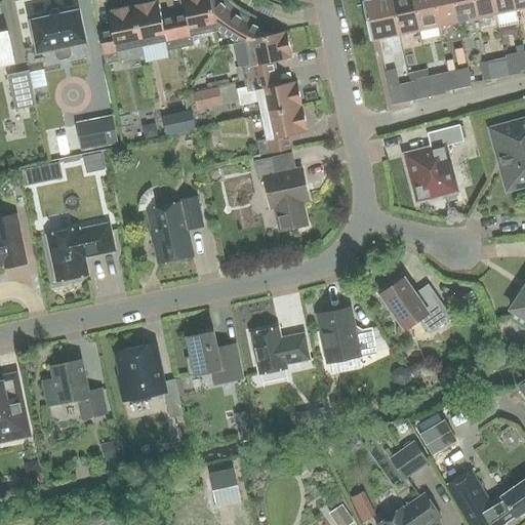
[(182,0),(187,21),(174,23),(179,49),(193,46),(191,37),(215,32),(208,0),(182,0)]
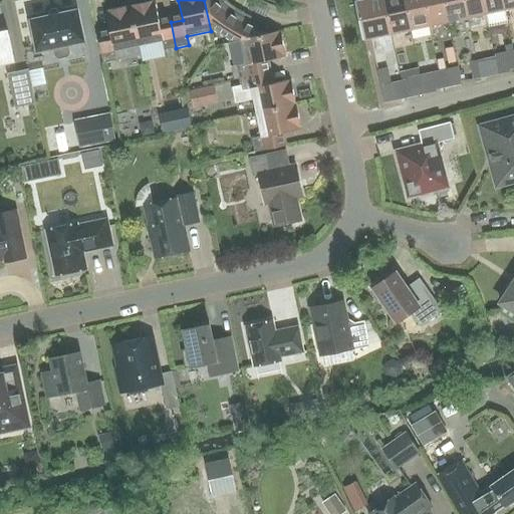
[(229,43),(240,41),(263,36),(263,35),(261,25),(253,22),(250,21),(242,17),(236,13),(229,8),(223,3),(219,0),(204,0),(211,31),(214,30),(228,40),(229,43)]
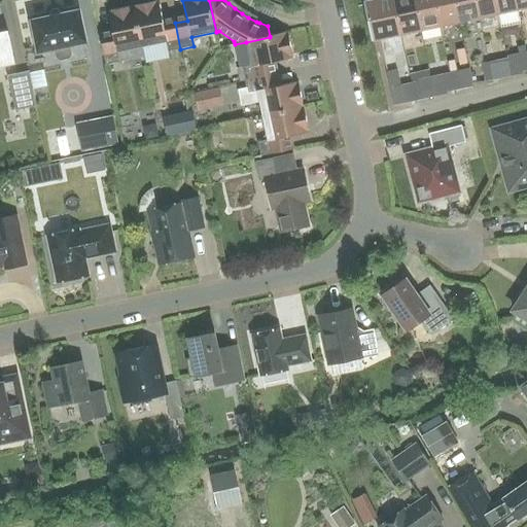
[(400,35),(393,0),(367,0),(362,1),(371,41),(400,35)]
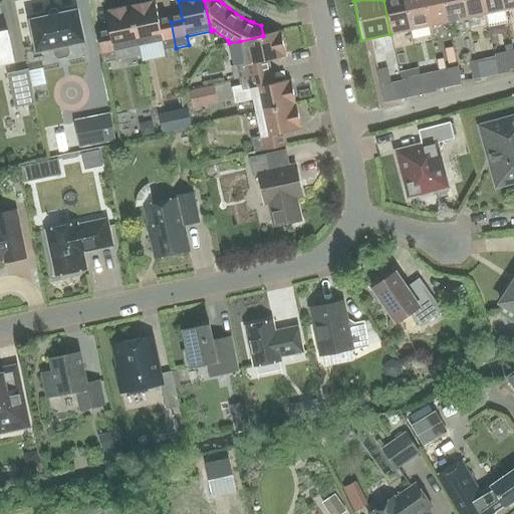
[(410,30),(403,0),(383,0),(391,34),(410,30)]
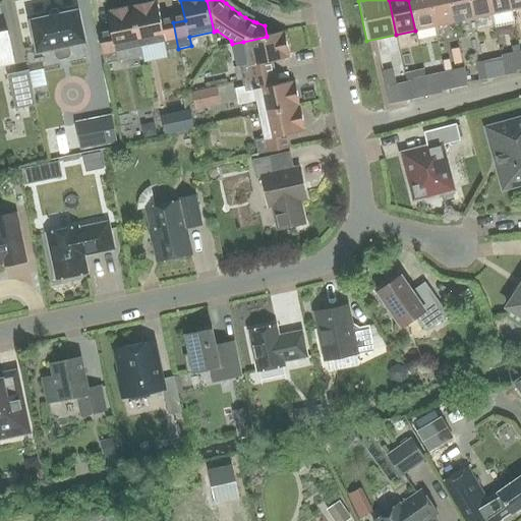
[(428,0),(408,0),(415,31),(435,26),(428,0)]
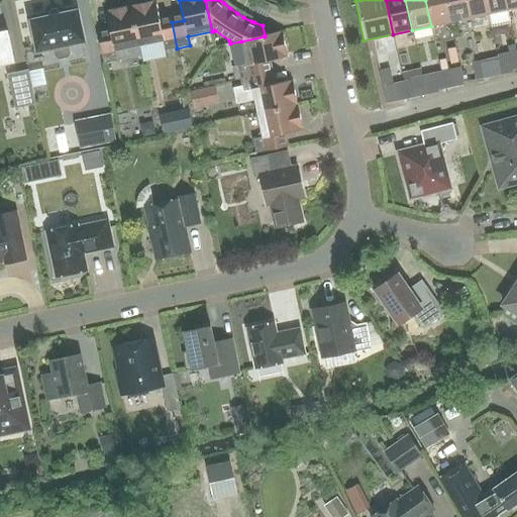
[(444,0),(425,0),(431,26),(450,22),(444,0)]
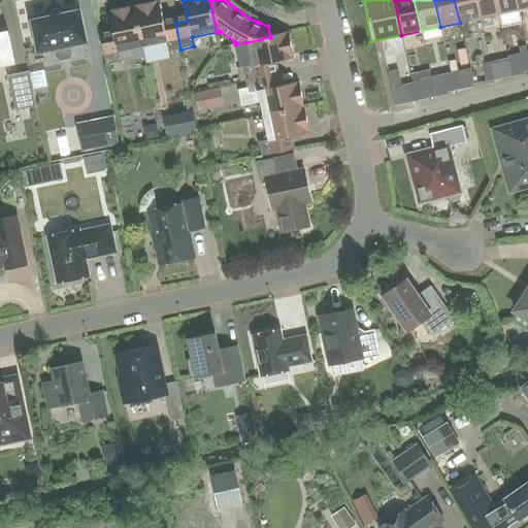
[(474,0),(454,0),(460,23),(479,19),(474,0)]
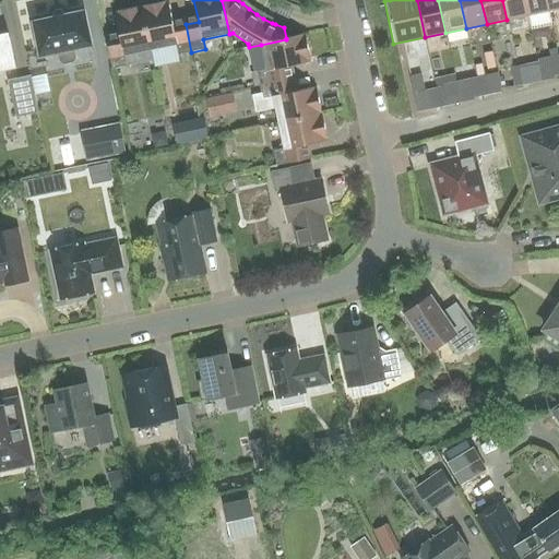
[(524,0),(502,0),(507,20),(527,15),(524,0)]
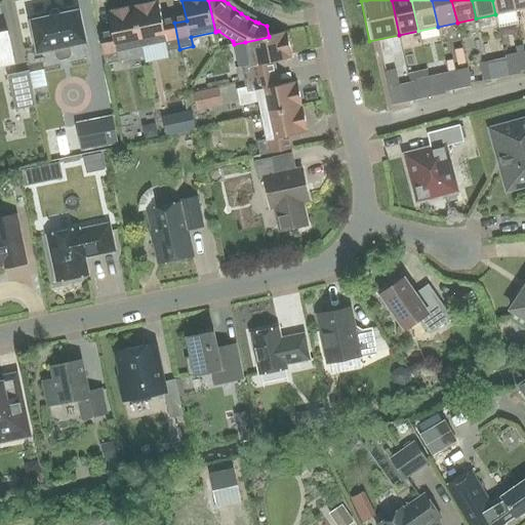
[(512,0),(492,0),(495,14),(515,10),(512,0)]
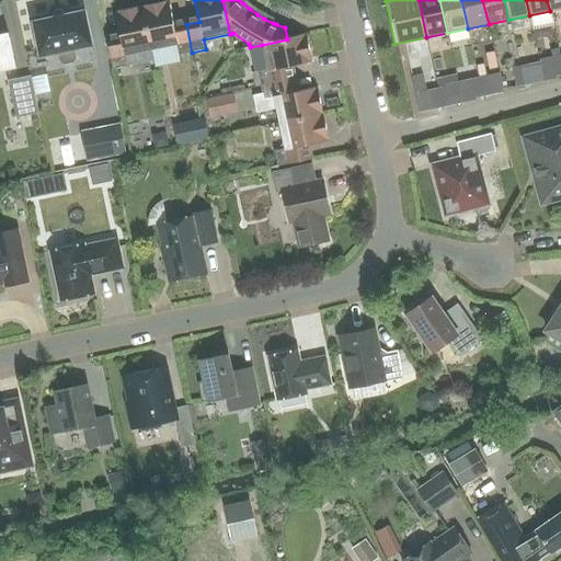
[(560,0),(547,0),(550,11),(560,8),(560,0)]
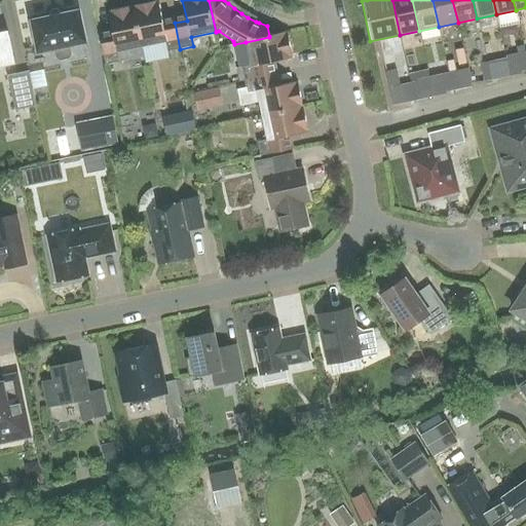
[(180,49),(175,23),(163,26),(158,2),(156,2),(156,1),(133,6),(141,47),(165,42),(167,51),(180,49)]
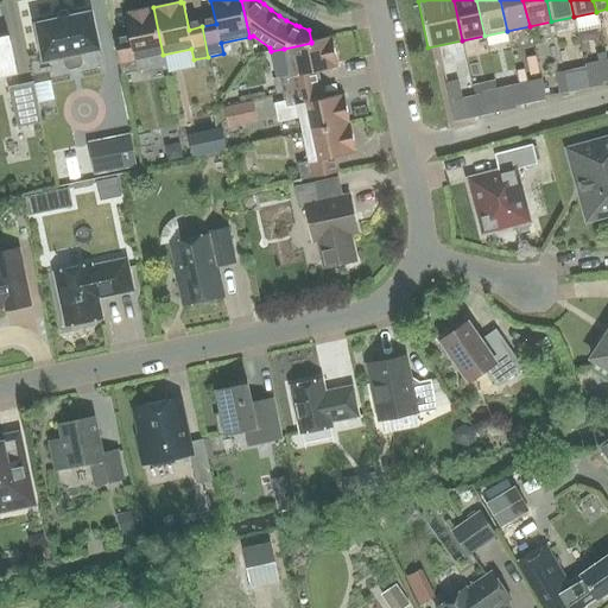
[(163,55),(153,7),(125,13),(126,14),(124,14),(128,36),(114,38),(121,75),(150,69),(147,58),(163,55)]
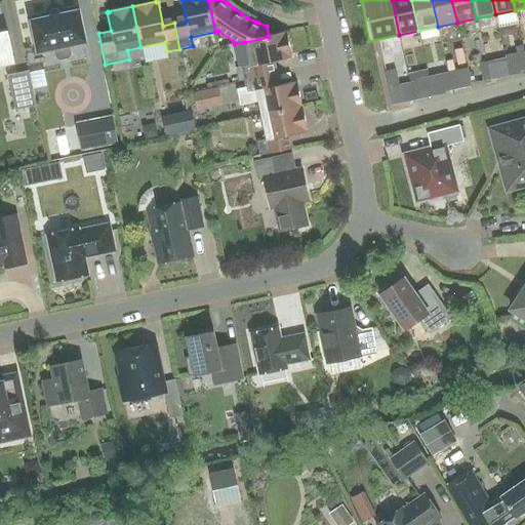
[(85,43),(79,11),(31,21),(37,53),(39,52),(43,73),(87,64),(83,43),(85,43)]
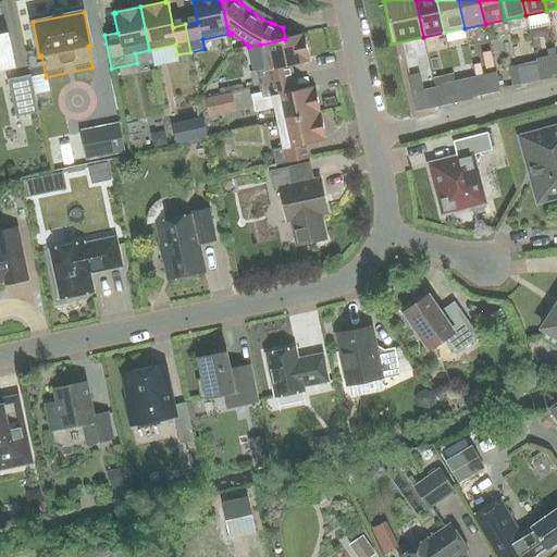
[(0,34),(0,70),(15,67),(8,33),(0,34)]
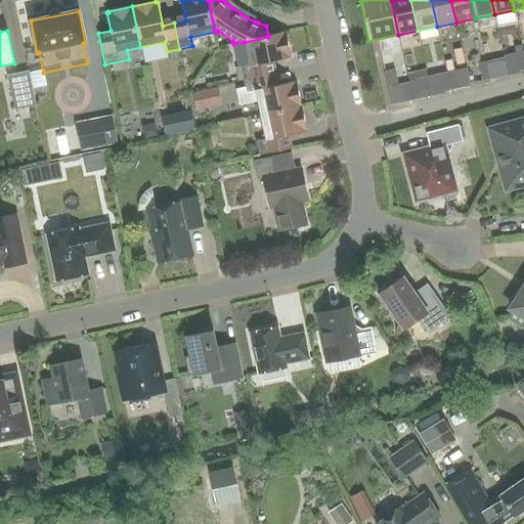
[(250,66),(239,68),(241,71),(243,80),(243,81),(269,75),(276,74),(273,61),(290,58),(290,57),(291,56),(286,34),(285,34),(284,32),(268,36),(268,37),(245,42),(250,66)]
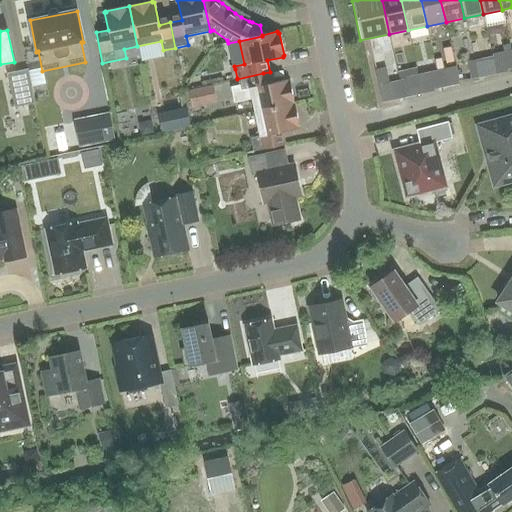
[(502,55),(505,73),(508,72),(507,70),(511,69),(511,57),(510,50),(503,52),(503,54),(502,55)]
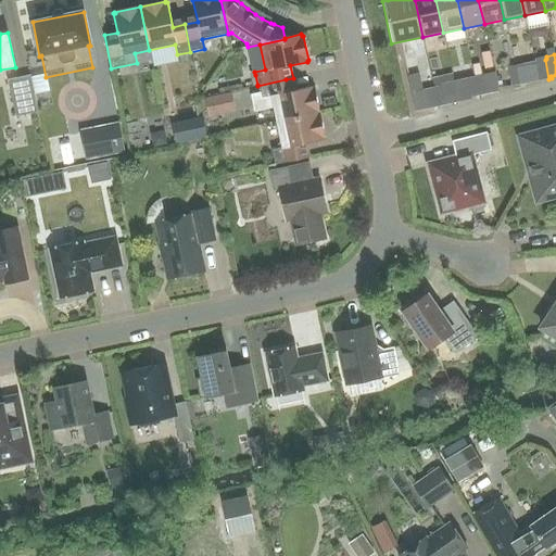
[(518,85),(528,83),(525,64),(514,66),(518,85)]
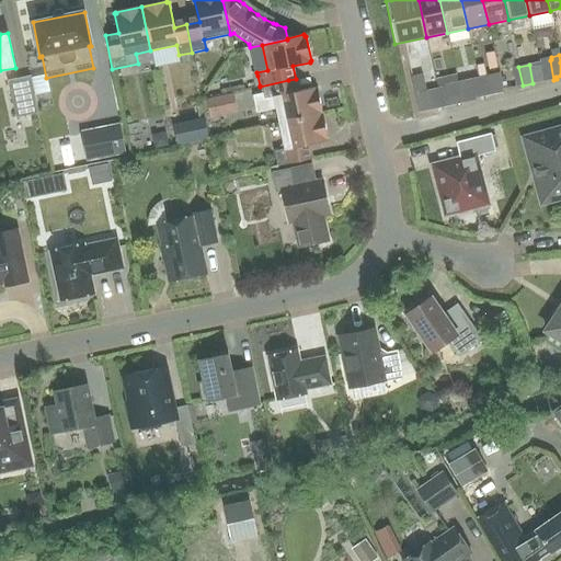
[(516,88),(523,86),(518,67),(512,68),(516,88)]
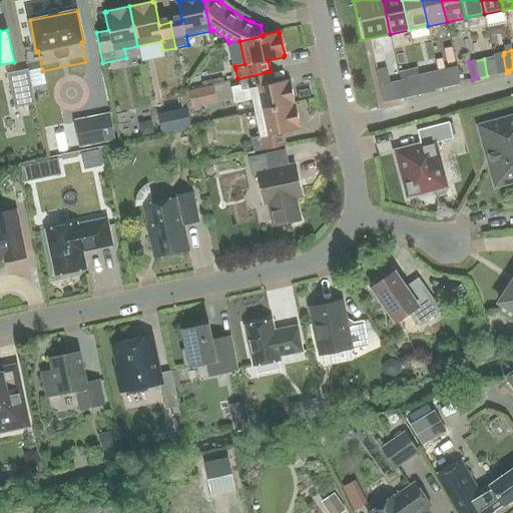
[(14,108),(35,103),(28,69),(7,74),(14,108)]
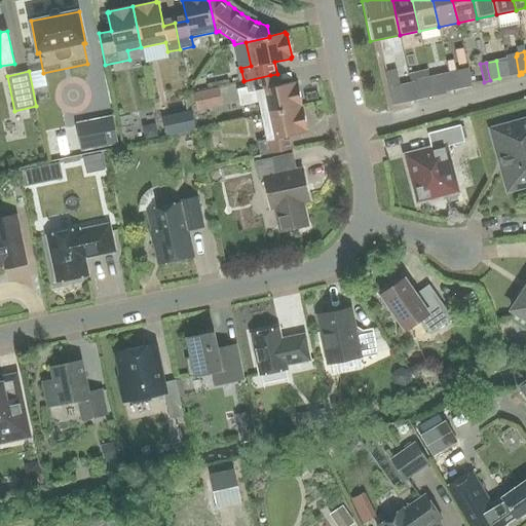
[(452,91),(461,89),(458,71),(448,73),(452,91)]
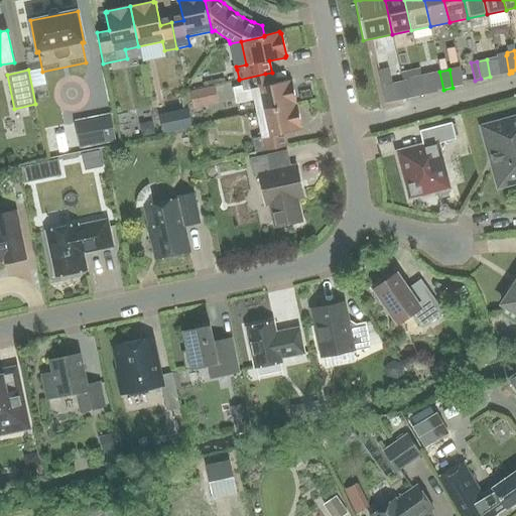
[(439,72),(430,74),(434,94),(437,94),(436,91),(443,90),(439,72)]
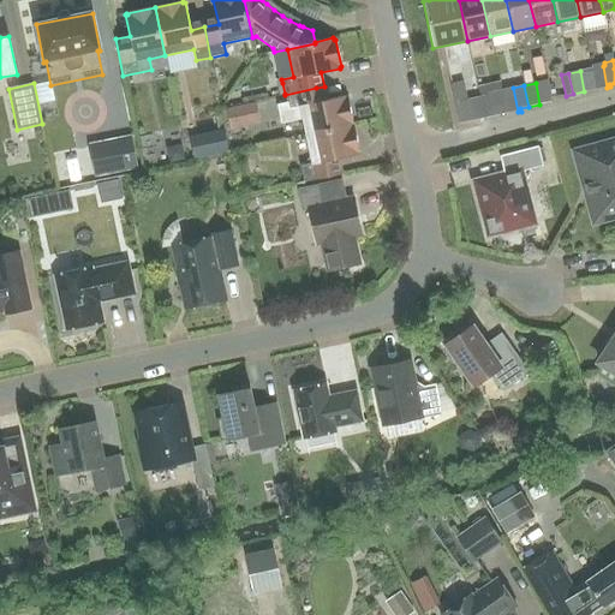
[(287,103),(278,105),(281,123),(302,119),(305,136),(353,125),(347,97),(346,97),(346,96),(327,100),(324,87),(285,95),(287,103)]
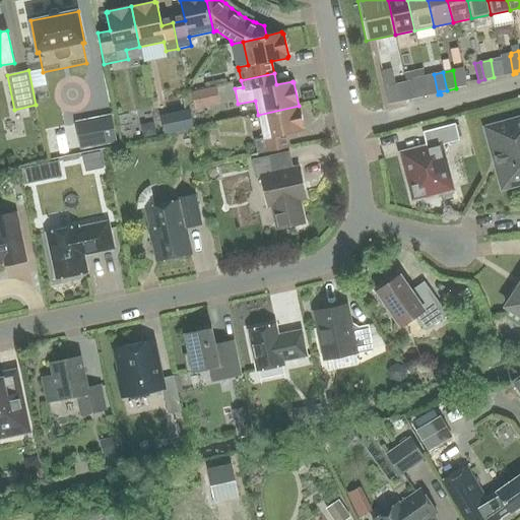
[(419,99),(414,78),(411,78),(412,80),(405,82),(409,101),(419,99)]
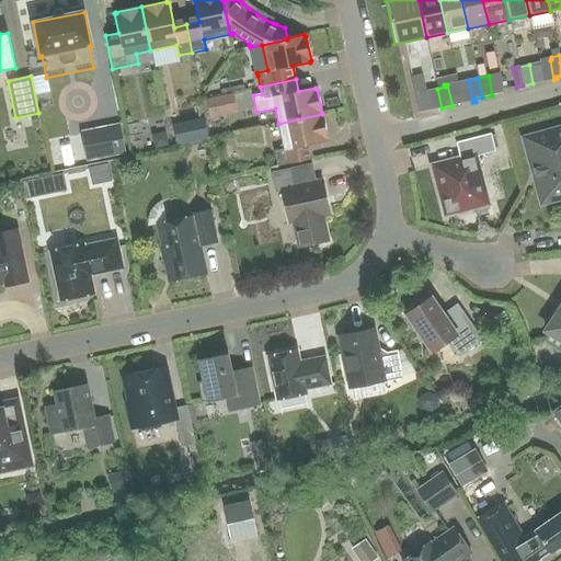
[(432,111),(442,109),(437,89),(427,90),(432,111)]
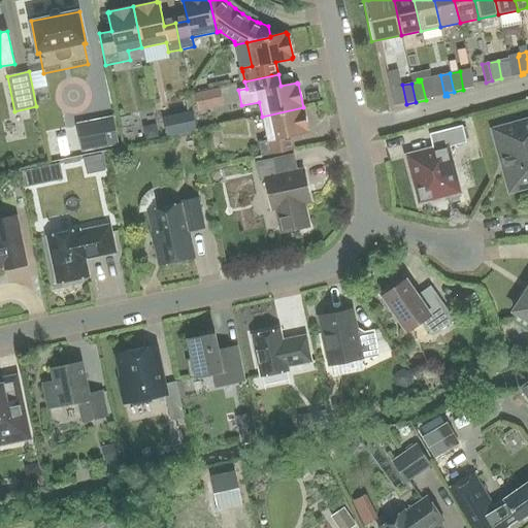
[(223,106),(220,89),(194,94),(197,111),(223,106)]
